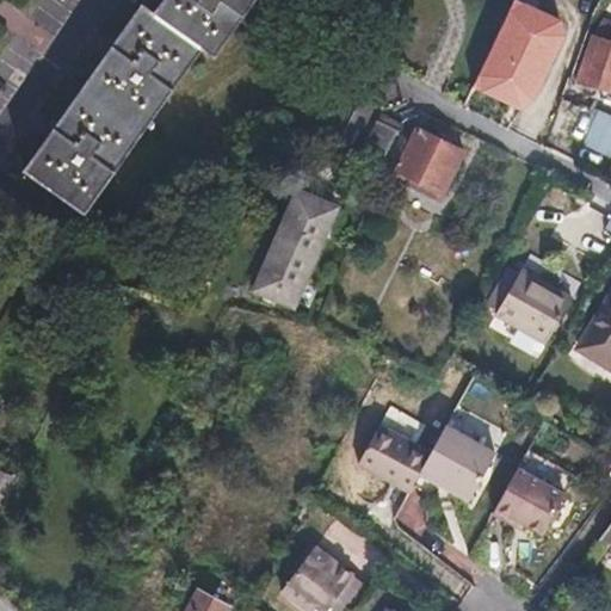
[(162,0),(149,18),(139,11),(20,173),(82,218),(199,53),(214,63),(258,0),(162,0)]
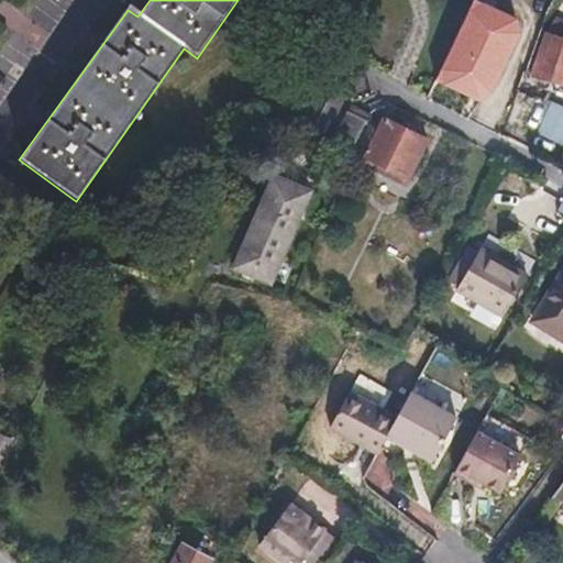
[(549,29),(547,28),(530,75),(559,86),(562,75),(562,20),(553,18),(549,29)]
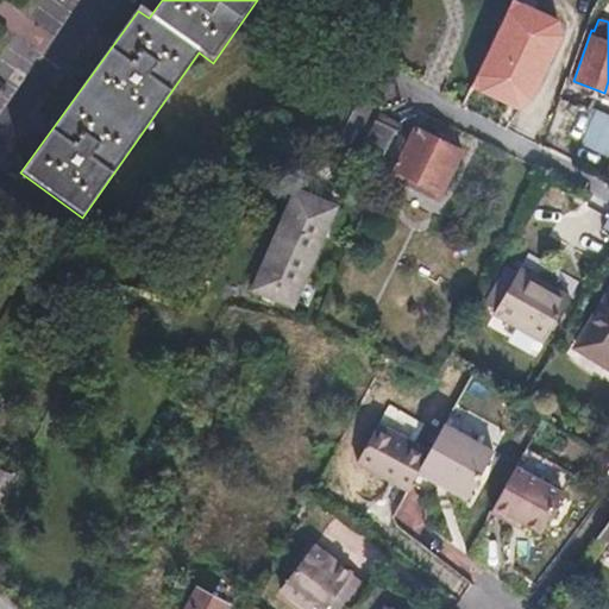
[(567,67),(544,60),(531,99),(553,106),(567,67)]
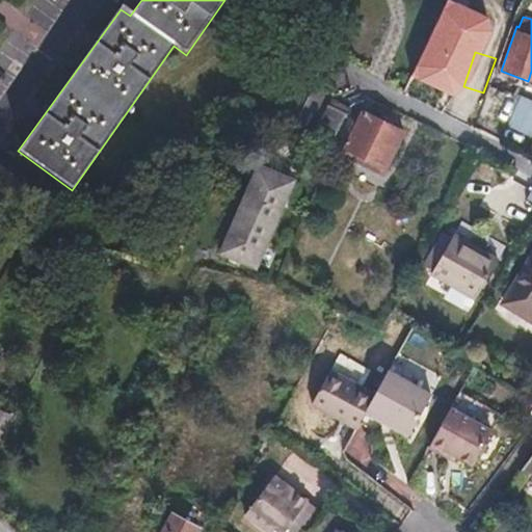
[(531,100),(519,97),(512,115),(520,120),(508,140),(525,149),(531,135),(531,100)]
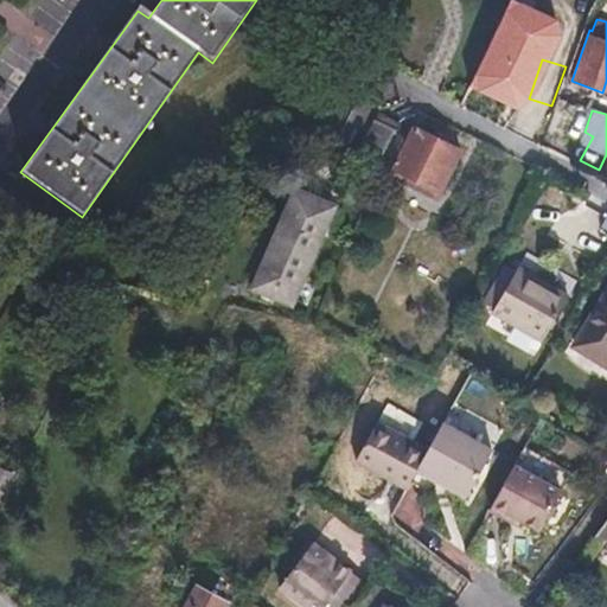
[(391,134),(374,125),(358,154),(376,164),(391,134)]
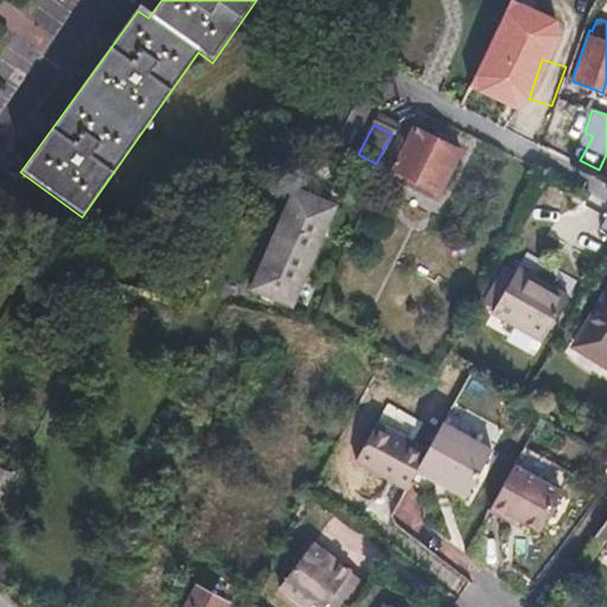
[(457,152),(411,131),(390,172),(436,193),(457,152)]
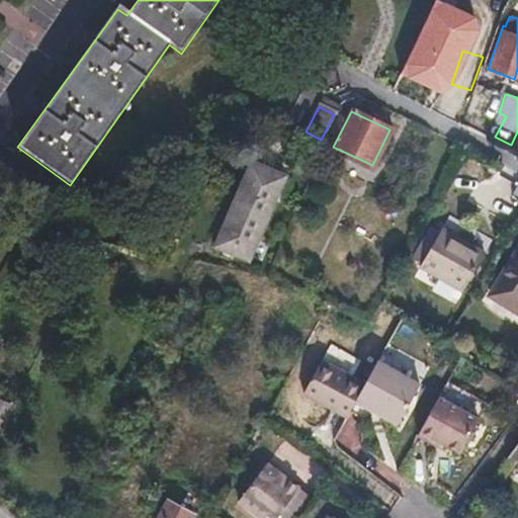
[(333,147),(331,152),(369,171),(372,165),(333,147)]
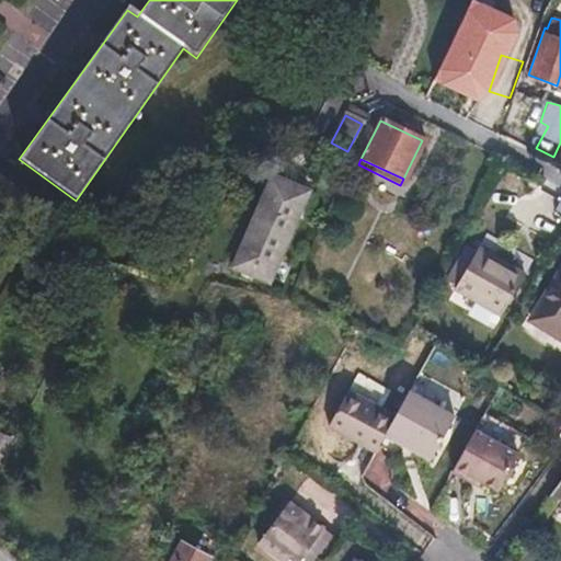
[(306,193),(268,176),(229,266),(266,283),(306,193)]
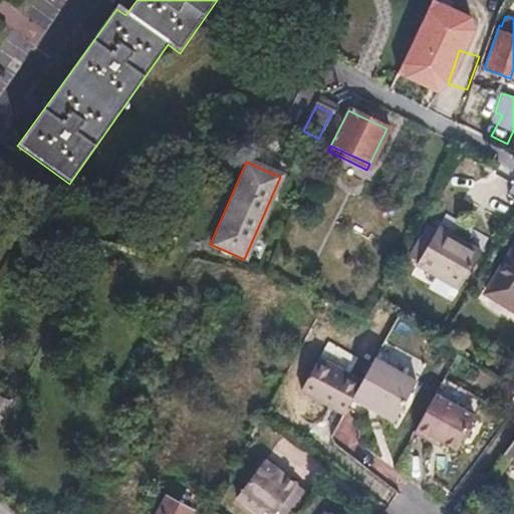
[(476,253),(435,230),(413,266),(455,290),(476,253)]
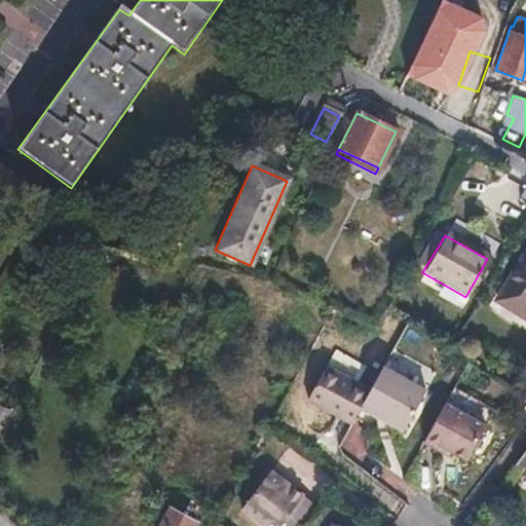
[(525,254),(497,305),(525,321),(525,254)]
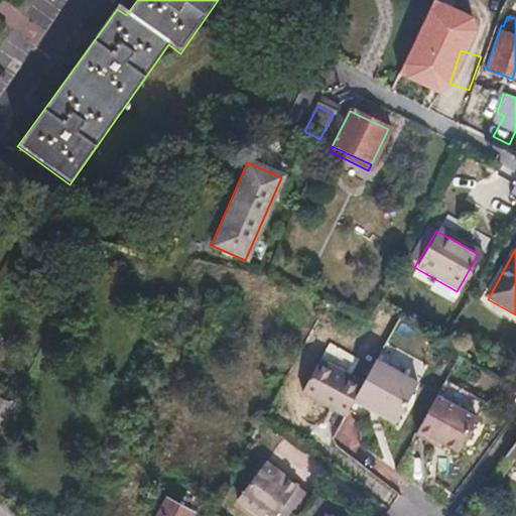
[(444,332),(436,328),(431,336),(439,340),(444,332)]
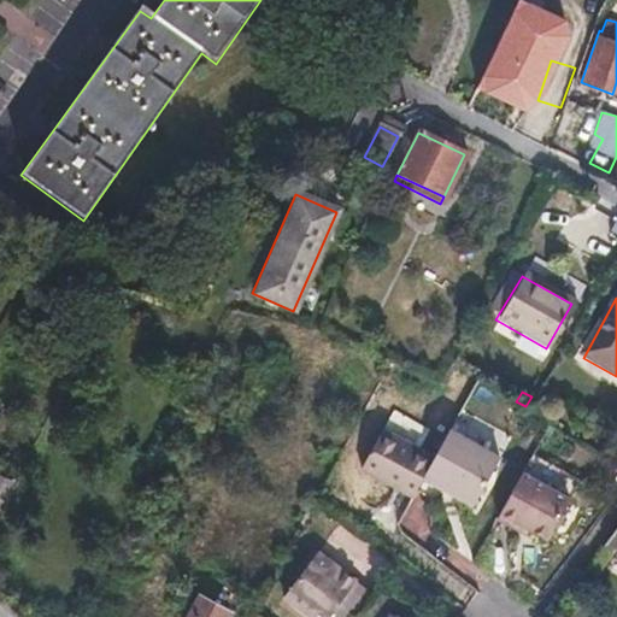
[(448,428),(429,460),(422,474),(472,503),(499,457),(448,428)]
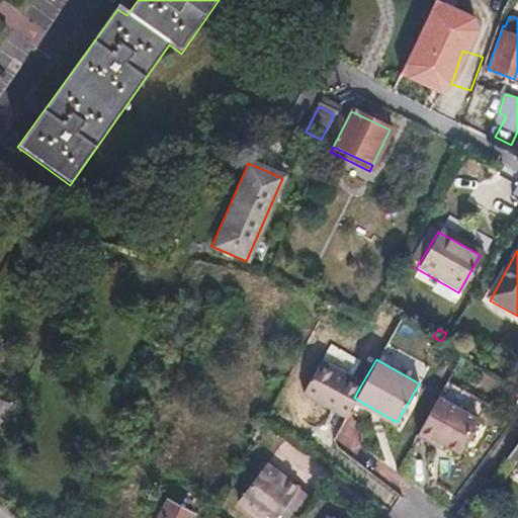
[(360,386),(318,362),(298,395),(342,420),(354,398),(360,386)]
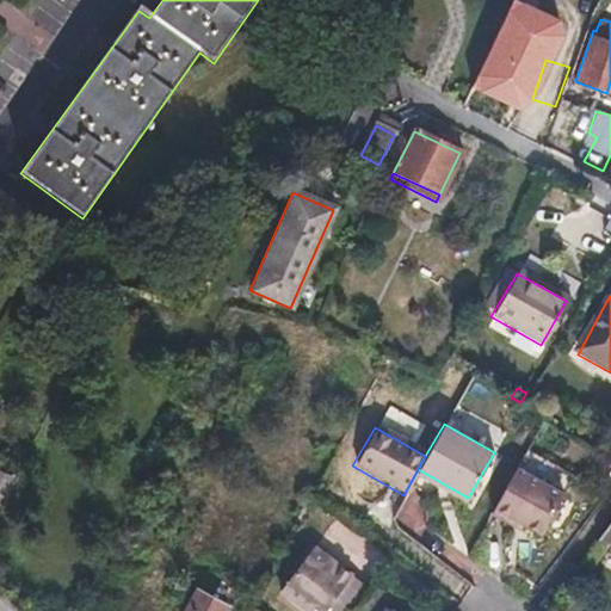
[(561,494),(512,467),(491,506),(519,523),(538,534),(561,494)]
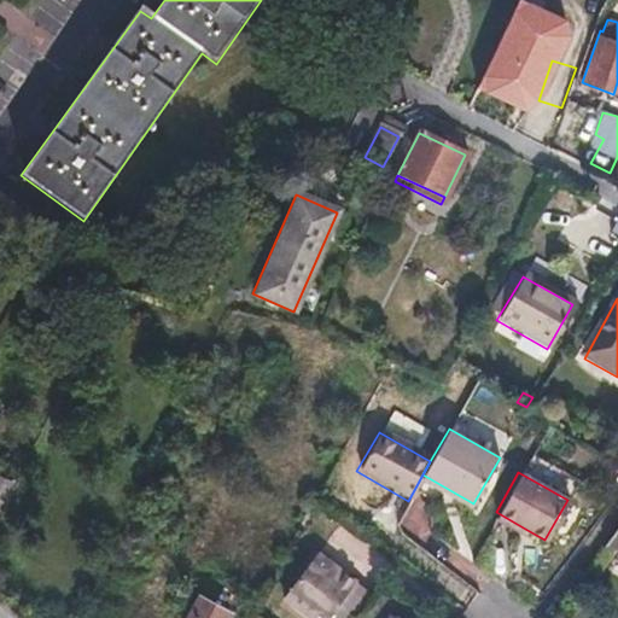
[(496,512),(493,517),(523,534),(525,529),(496,512)]
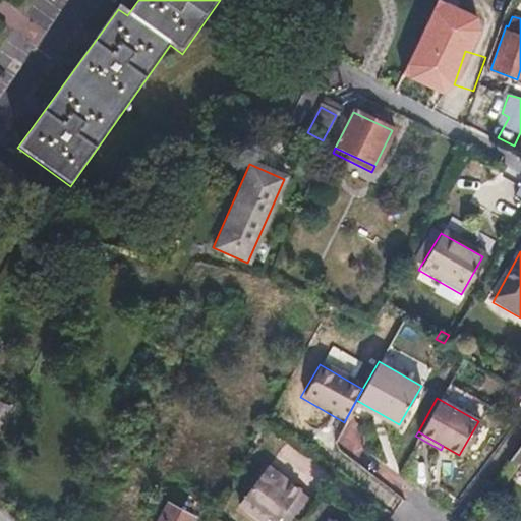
[(520,445),(511,459),(520,464),(520,445)]
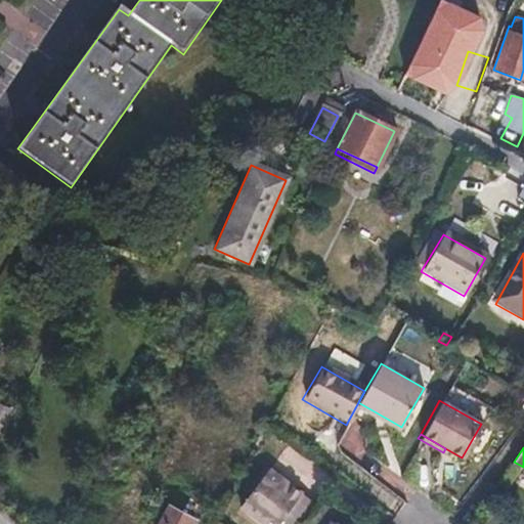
[(275,523),(301,490),(268,466),(239,505),(265,523),(275,523)]
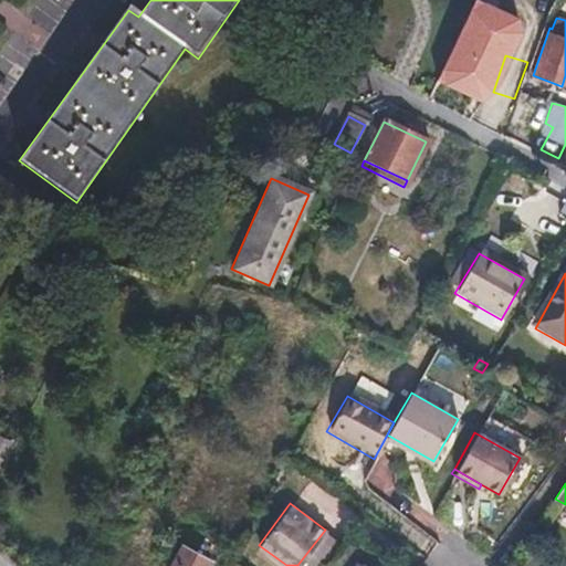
[(202,565),(206,562),(178,547),(167,565),(202,565)]
